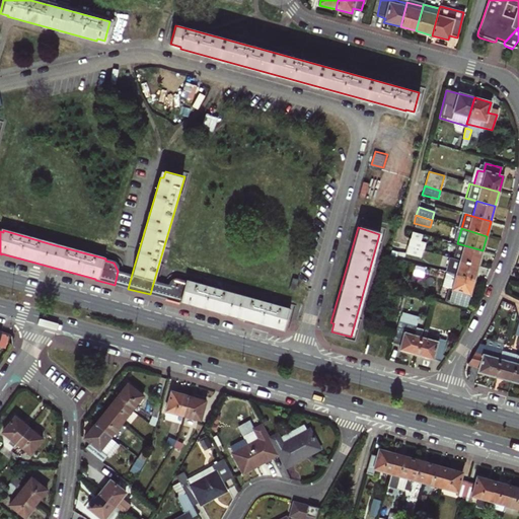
[(408,244),(423,249),(425,242),(410,238),(408,244)]
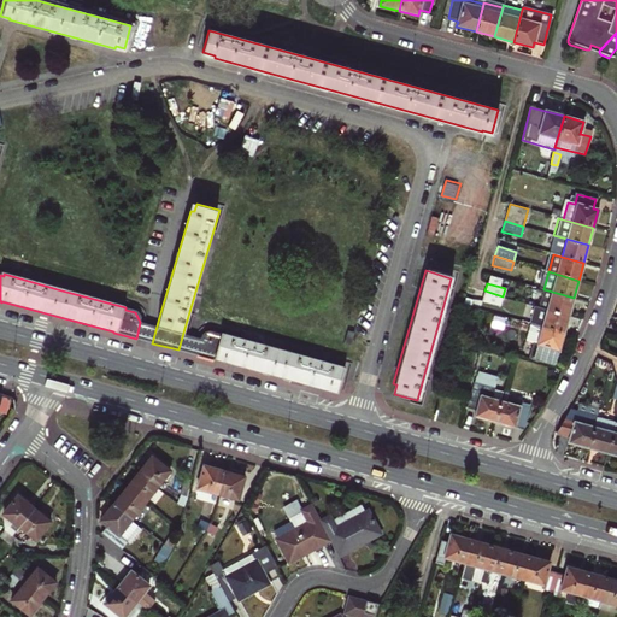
[(539,306),(569,315),(574,298),(544,289),(539,306)]
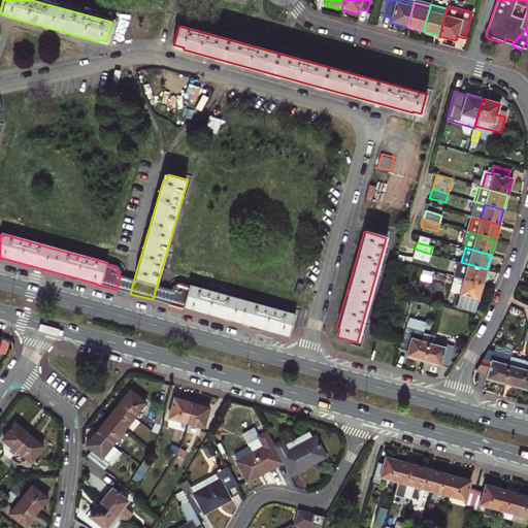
[(413,257),(428,261),(430,254),(415,249),(413,257)]
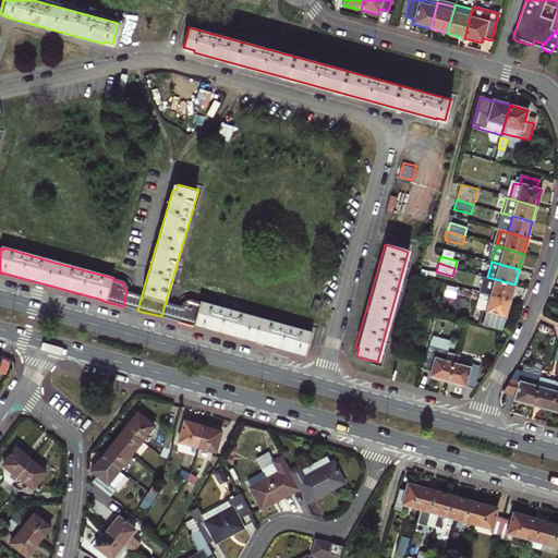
[(489,295),(510,301),(514,284),(487,277),(484,276),(480,292),(489,295)]
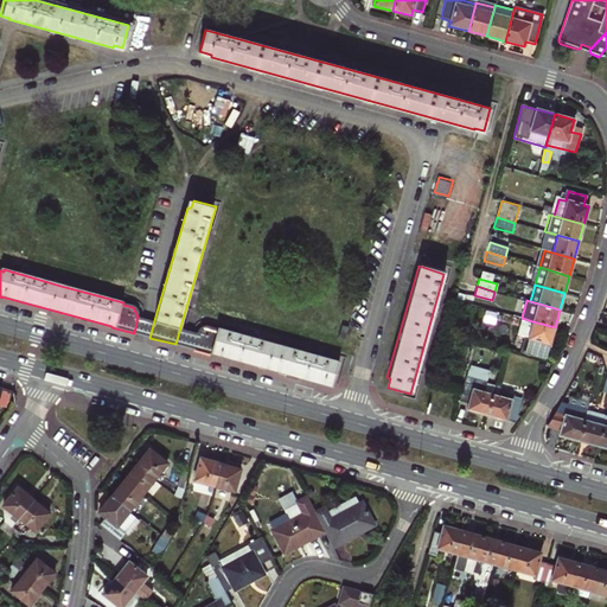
[(134,333),(149,338),(157,312),(123,302),(123,305),(133,307),(138,317),(134,333)]
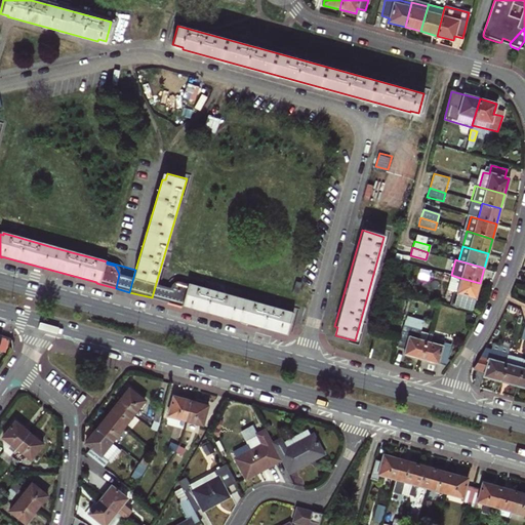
[(152,297),(166,301),(170,288),(171,289),(172,286),(173,285),(175,284),(176,283),(178,283),(182,284),(186,285),(187,283),(158,276),(152,297)]
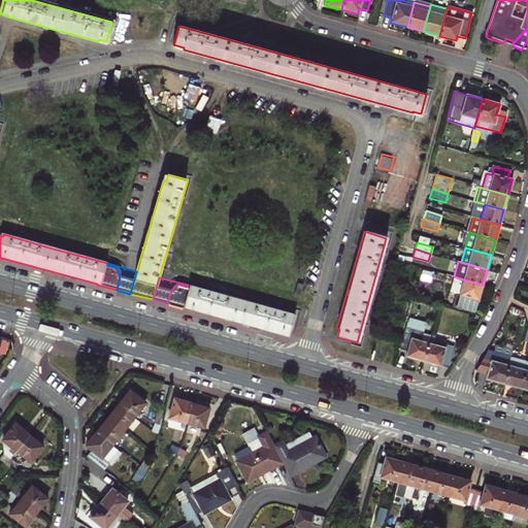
[(460,294),(477,299),(483,285),(463,279),(460,294)]
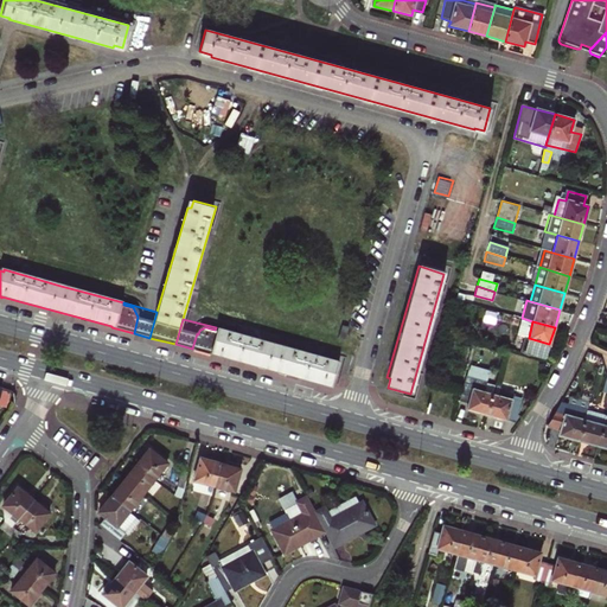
[(331,385),(338,362),(216,327),(215,330),(210,328),(206,327),(204,327),(203,328),(200,330),(199,331),(198,334),(197,333),(192,349),(212,355),(212,353),(323,384),(324,383),(331,385)]
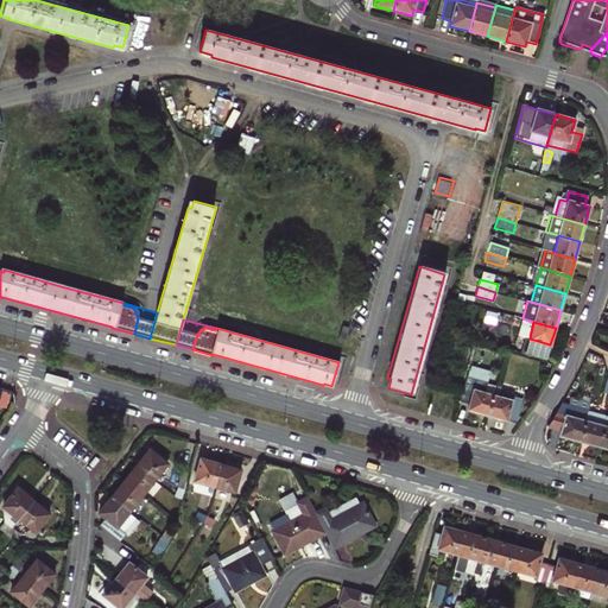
[(467,411),(487,416),(496,386),(496,384),(468,375),(460,403),(468,405),(467,411)]
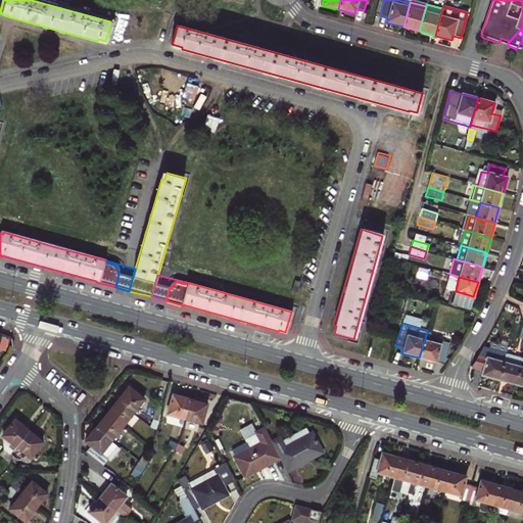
[(436,362),(443,364),(448,343),(441,341),(443,337),(427,332),(419,358),(436,363),(436,362)]
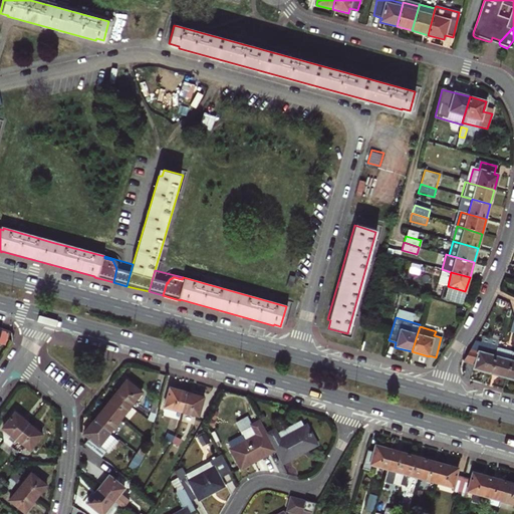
[(376,340),(383,342),(387,330),(379,329),(376,340)]
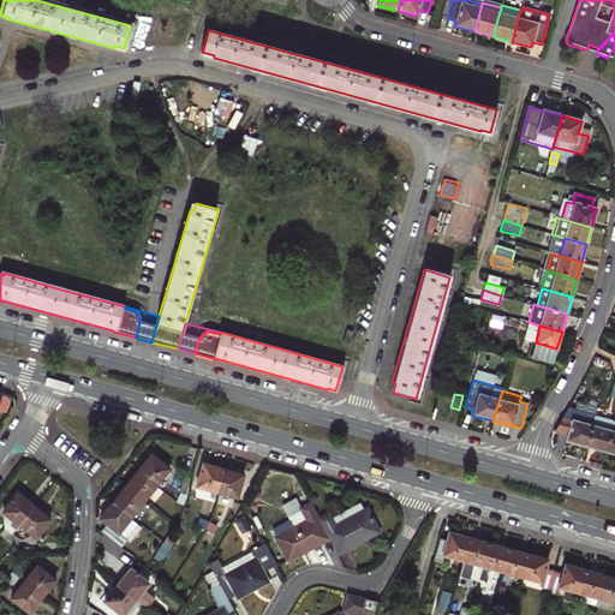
[(566,441),(585,446),(593,417),(573,411),(572,415),(565,413),(559,433),(567,435),(566,441)]
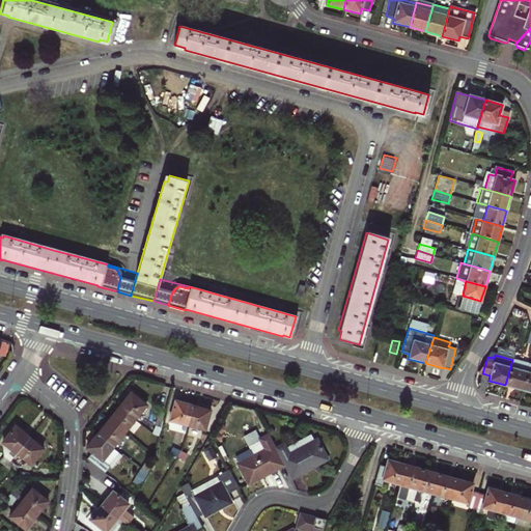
[(505,385),(523,390),(530,364),(530,362),(530,360),(513,356),(512,360),(505,385)]
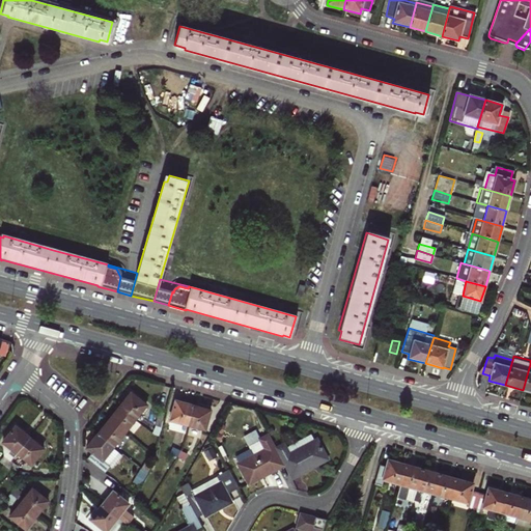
[(131,392),(120,406),(135,418),(146,404),(131,392)]
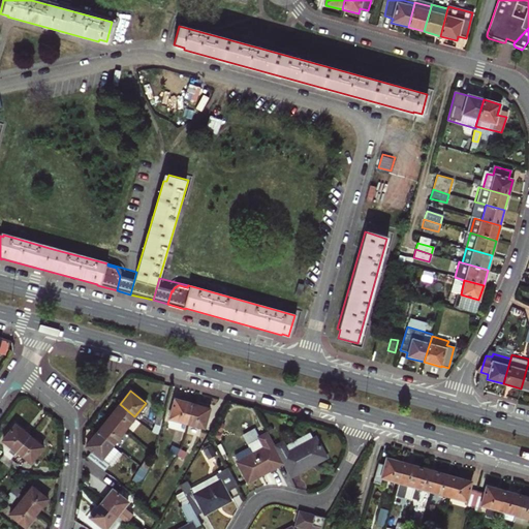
[(186,423),(191,404),(183,402),(175,400),(169,417),(186,423)]
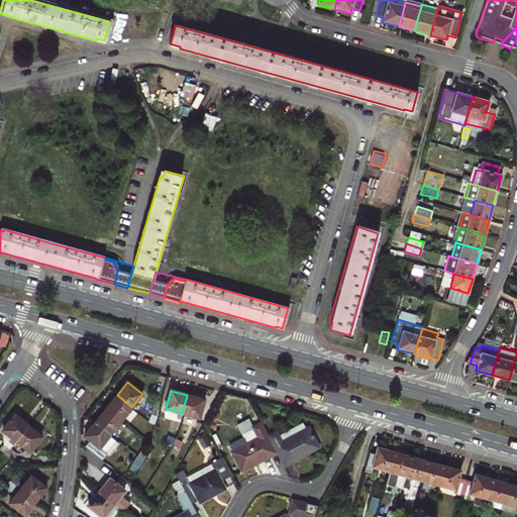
[(106,409),(121,421),(131,407),(117,395),(106,409)]
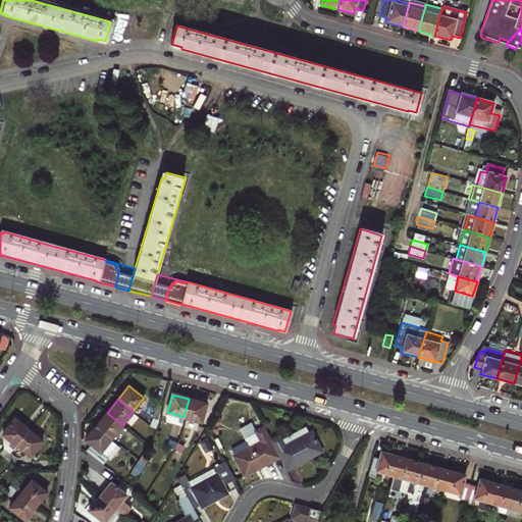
[(198,401),(189,399),(184,417),(201,421),(206,403),(198,401)]
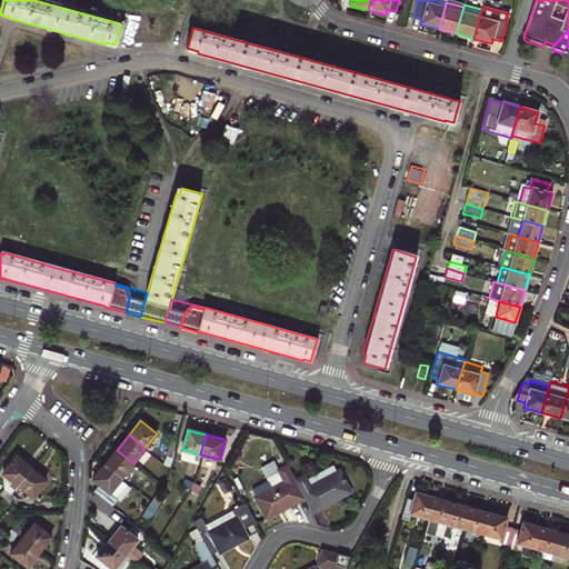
[(121,478),(133,463),(117,450),(105,465),(121,478)]
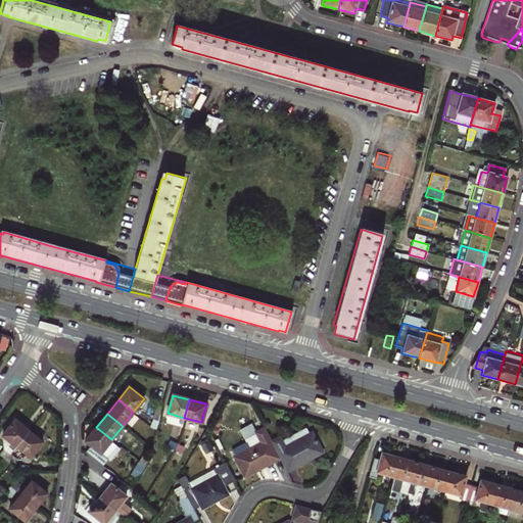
[(154,419),(150,426),(155,428),(159,421),(154,419)]
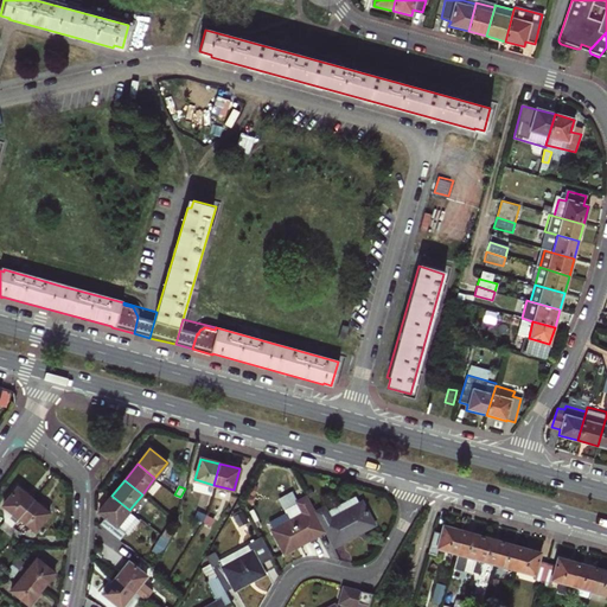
[(26,511),(34,502),(18,489),(4,506),(20,519),(26,511)]
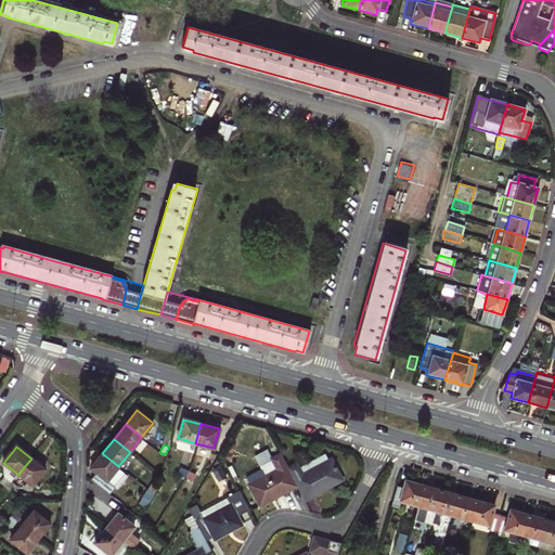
[(162,462),(165,454),(159,452),(156,459),(162,462)]
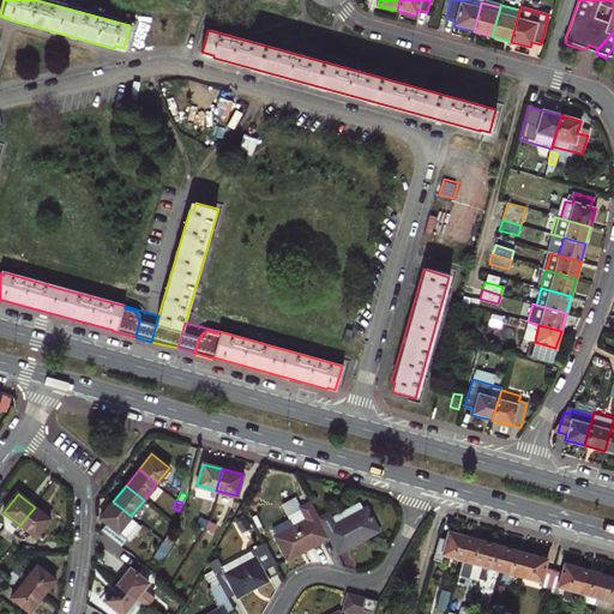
[(110,525),(104,534),(120,547),(127,539),(130,542),(143,525),(131,516),(113,501),(101,518),(110,525)]
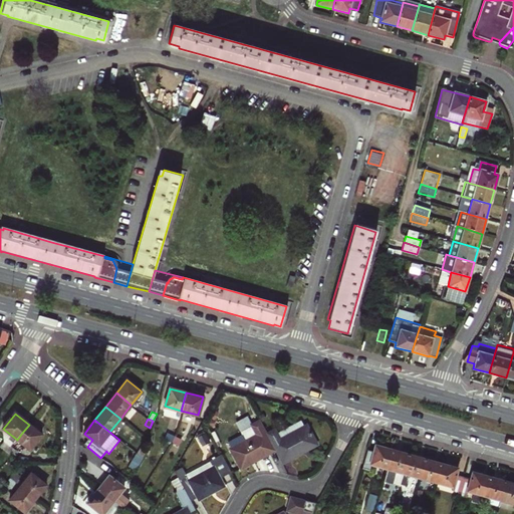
[(247,441),(243,434),(228,442),(232,449),(230,450),(240,469),(275,451),(266,435),(260,422),(251,427),(253,429),(257,436),(247,441)]
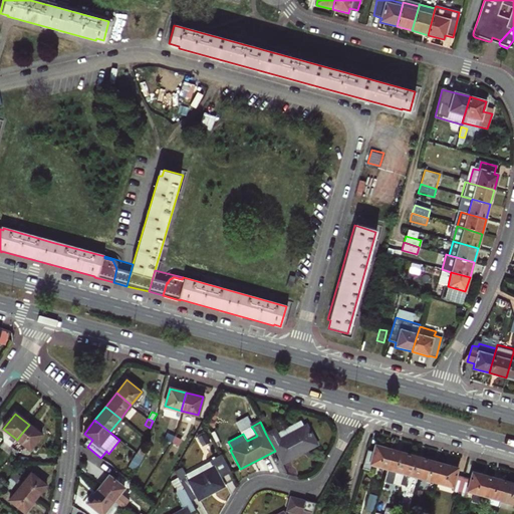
[(275,451),(281,464),(315,446),(306,427),(304,428),(301,422),(276,434),(274,431),(266,435),(275,451)]
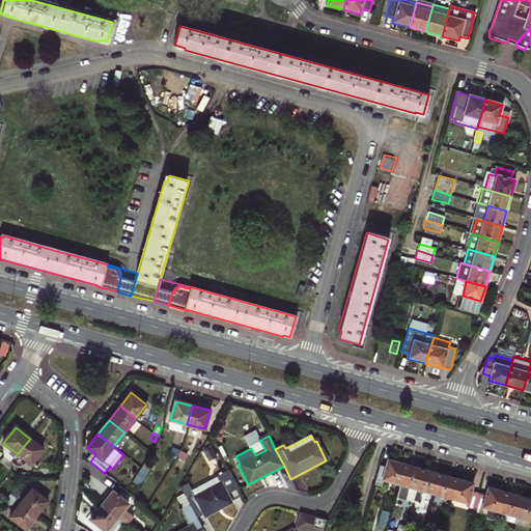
[(44,449),(30,439),(23,447),(18,454),(31,465),(44,449)]
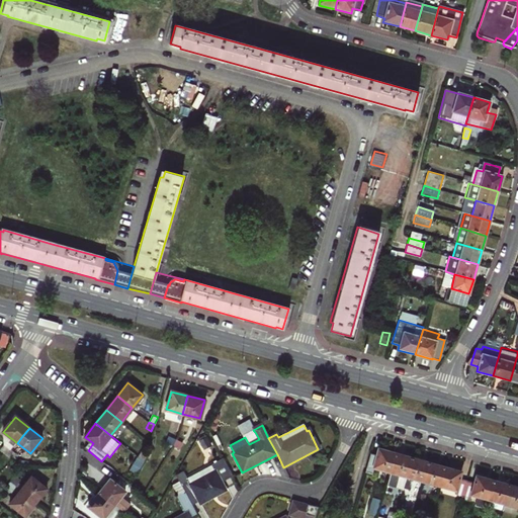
[(259,439),(255,432),(245,437),(249,444),(259,439)]
